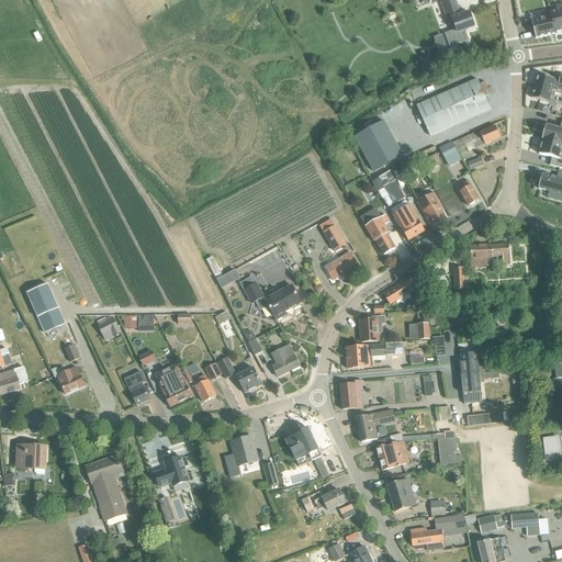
[(454,0),(451,0),(441,3),(450,27),(454,25),(457,31),(446,35),(450,46),(449,47),(450,48),(468,41),(464,31),(467,30),(467,31),(472,29),(474,27),(469,13),(461,17),(454,0)]
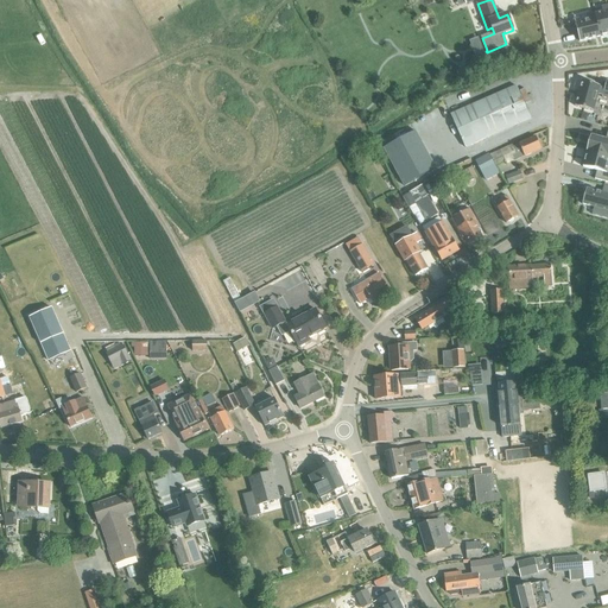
[(602,13),(595,14),(600,37),(607,35),(607,14),(606,6),(601,7),(602,13)]
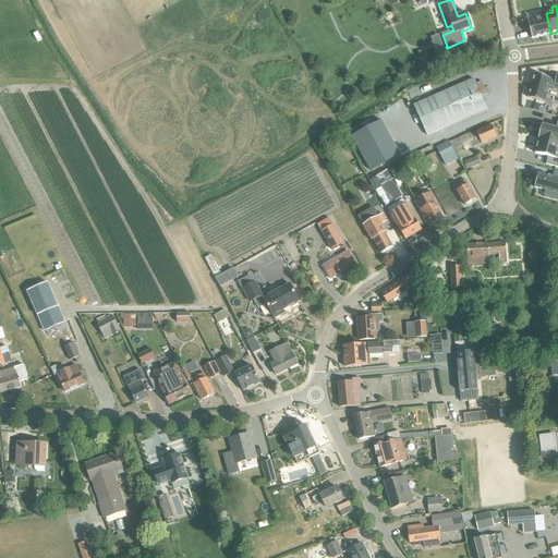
[(542,19),(528,22),(532,38),(550,34),(546,13),(541,14),(542,19)]
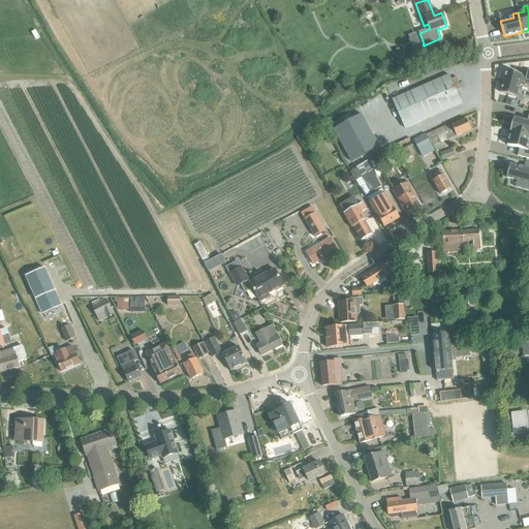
[(506,71),(500,93),(516,97),(520,83),(524,84),(523,86),(528,87),(528,70),(527,70),(526,78),(522,76),(522,75),(506,71)]
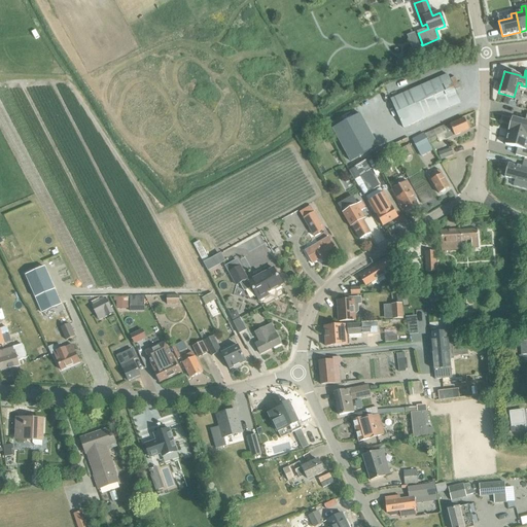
[(447,75),(390,100),(393,105),(399,120),(403,128),(459,103),(447,75)]
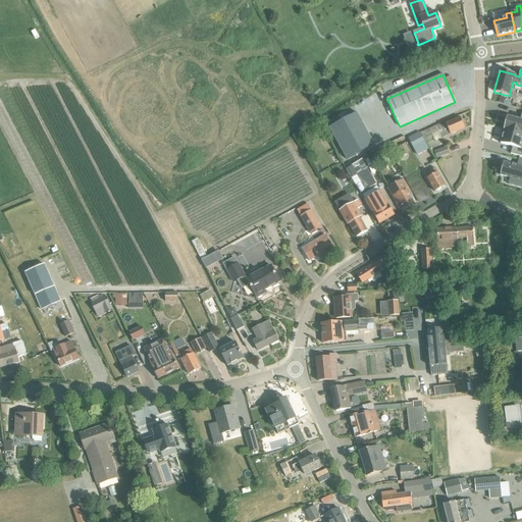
[(358,113),(329,127),(347,159),(374,145),(358,113)]
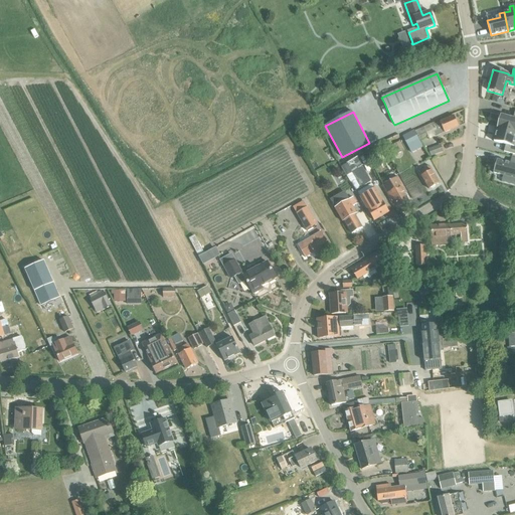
[(497,129),(514,133),(514,112),(513,119),(501,116),(500,116),(497,129)]
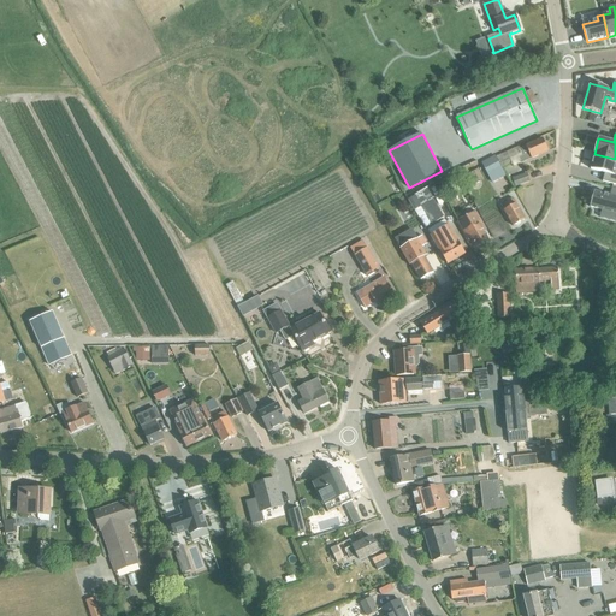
[(526,147),(520,149),(519,147),(497,157),(499,164),(521,153),(522,157),(519,158),(521,163),(531,159),(548,152),(543,138),(526,146),(526,147)]
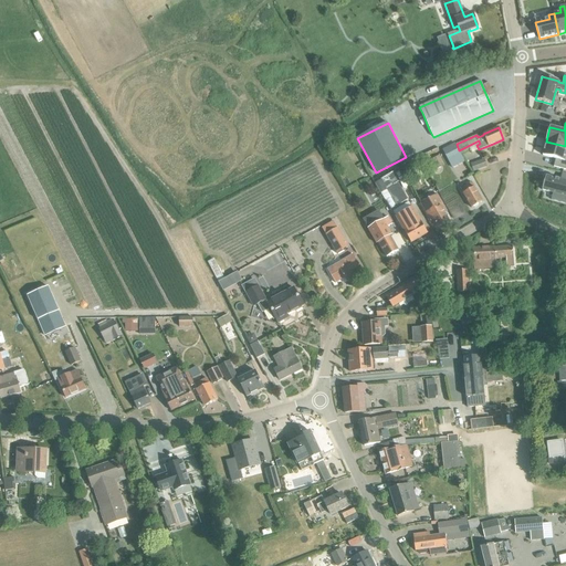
[(565,156),(565,155),(565,146),(546,142),(542,155),(543,155),(542,156),(555,159),(554,167),(565,170),(565,156)]
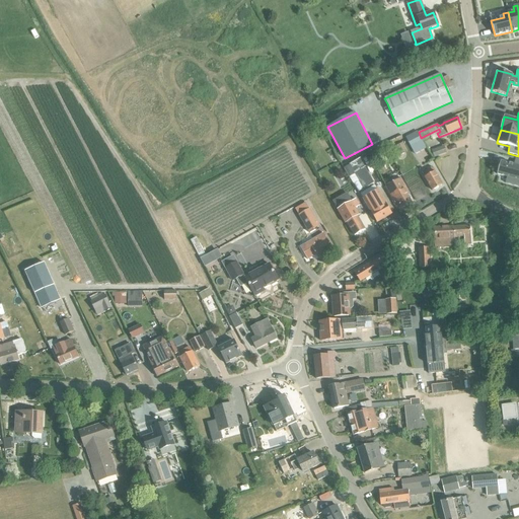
[(405,137),(412,149),(423,143),(417,132),(405,137)]
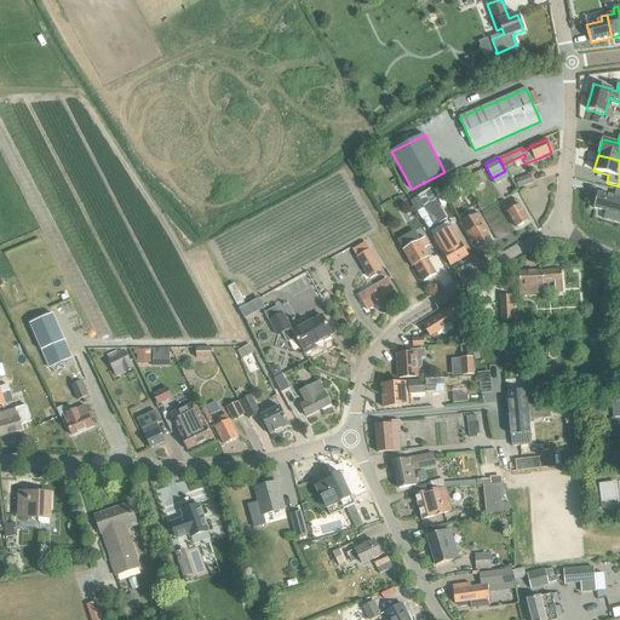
[(486,182),(480,171),(471,176),(477,187),(486,182)]
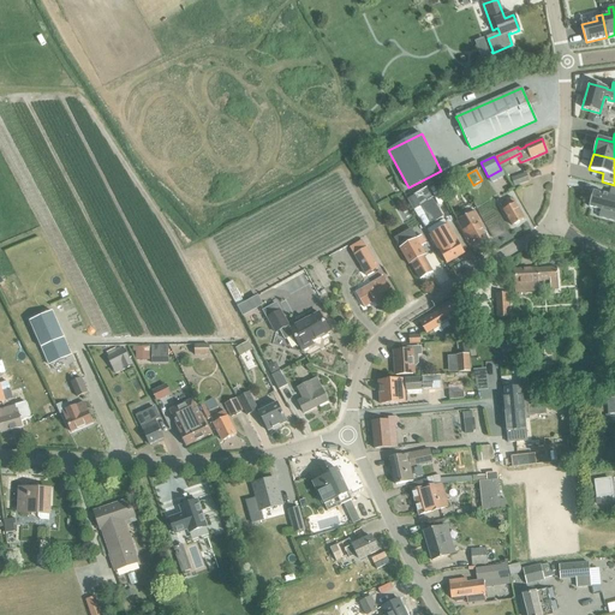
[(465,171),(458,174),(460,181),(461,184),(469,180),(465,171)]
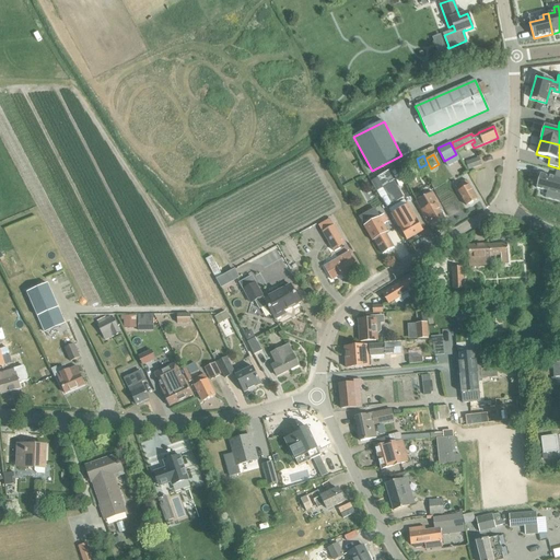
[(465,162),(468,171),(481,166),(479,158),(465,162)]
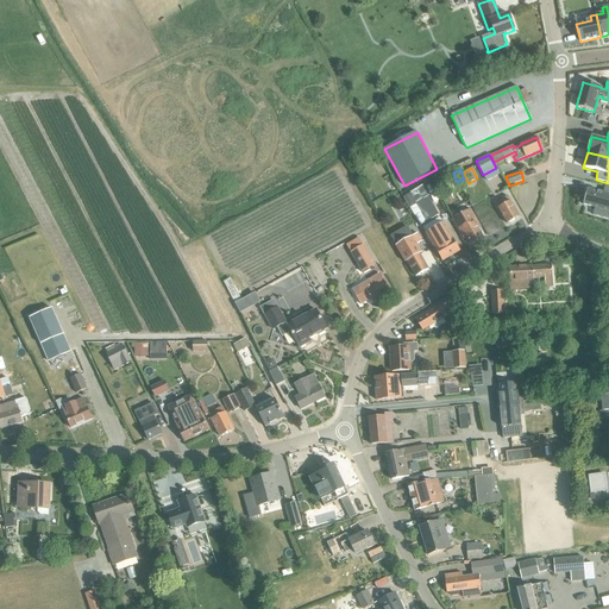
[(435,180),(438,187),(456,180),(453,173),(435,180)]
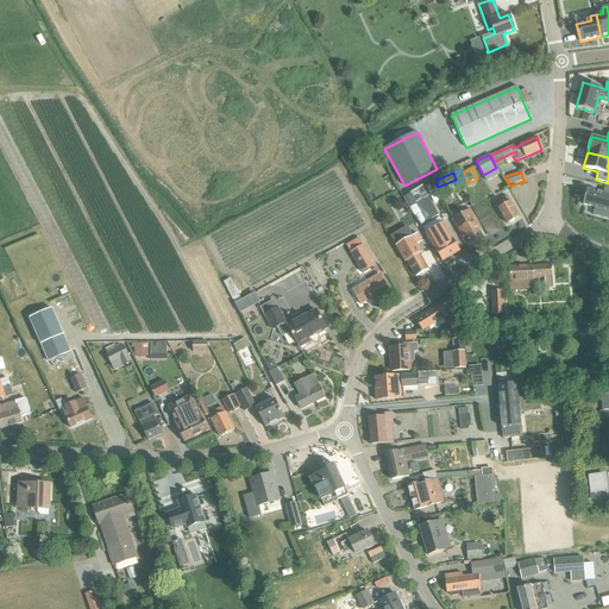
[(426,183),(421,187),(429,199),(432,198),(429,194),(432,193),(426,183)]
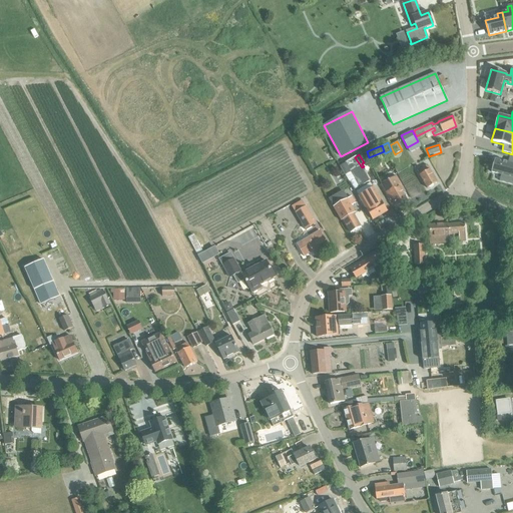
[(355,179),(350,182),(355,190),(370,181),(362,167),(355,157),(355,156),(345,162),(355,179)]
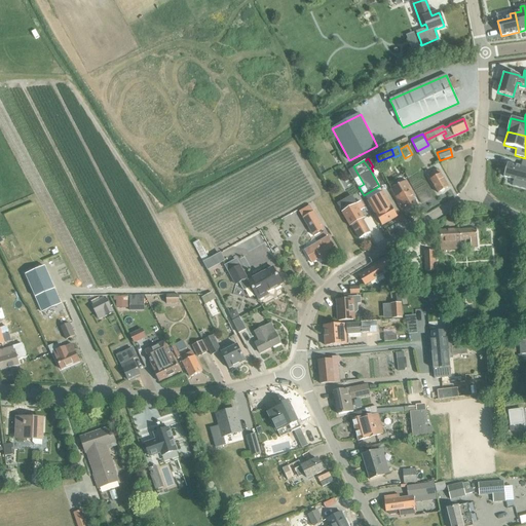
[(525,188),(525,162),(522,161),(520,167),(519,167),(508,164),(503,177),(514,180),(512,186),(525,190),(525,188)]
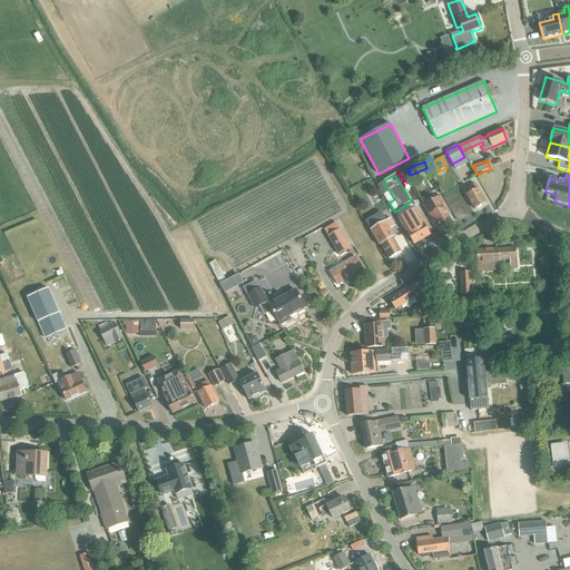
[(474,185),(463,192),(474,210),(477,209),(478,209),(479,209),(480,209),(480,208),(481,208),(481,207),(482,207),(482,206),(485,204),(474,185)]
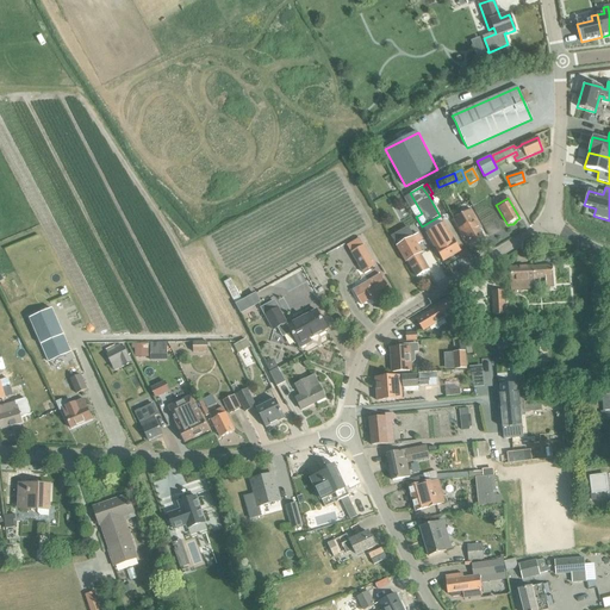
[(467,238),(472,246),(484,238),(479,231),(481,229),(471,210),(453,219),(465,240),(467,238)]
